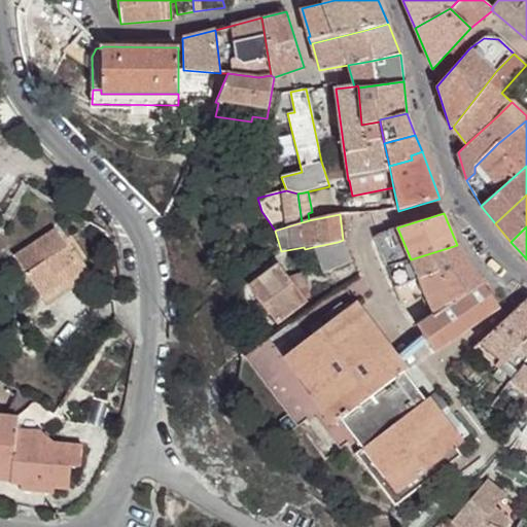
[(411,259),(397,227),(376,234),(374,236),(387,267),(411,259)]
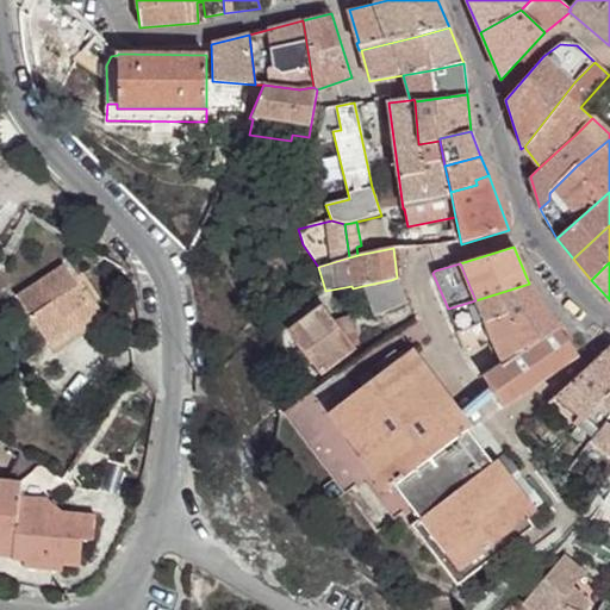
[(17,298),(48,344),(69,329),(63,319),(89,303),(64,266),(17,298)]
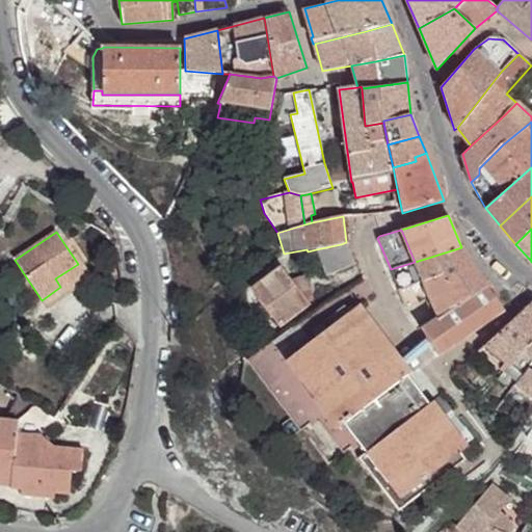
[(316,249),(326,276),(357,264),(346,242),(341,244),(316,249)]
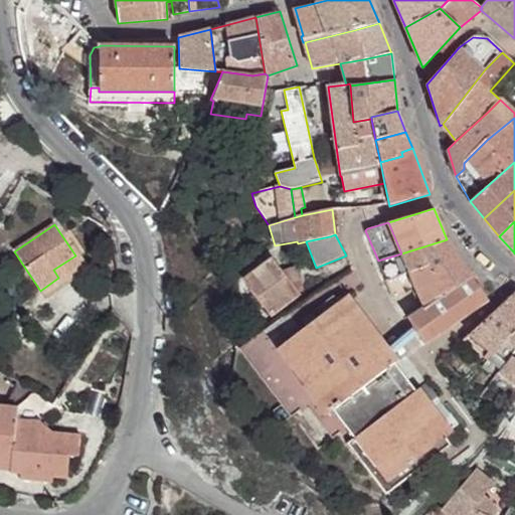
[(401,253),(378,261),(386,281),(409,273),(417,290),(424,307),(472,277),(447,239),(401,253)]
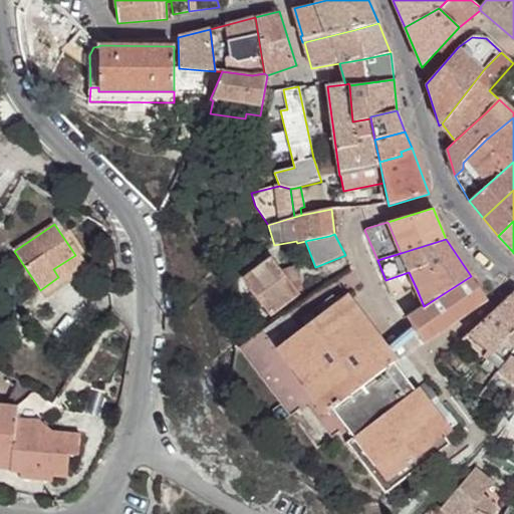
[(58,277),(80,263),(75,255),(53,269),(58,277)]
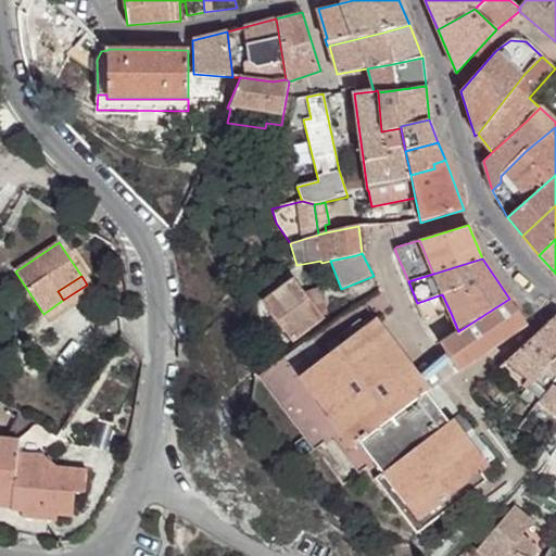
[(265,303),(292,339),(325,315),(320,288),(303,293),(293,281),(265,303)]
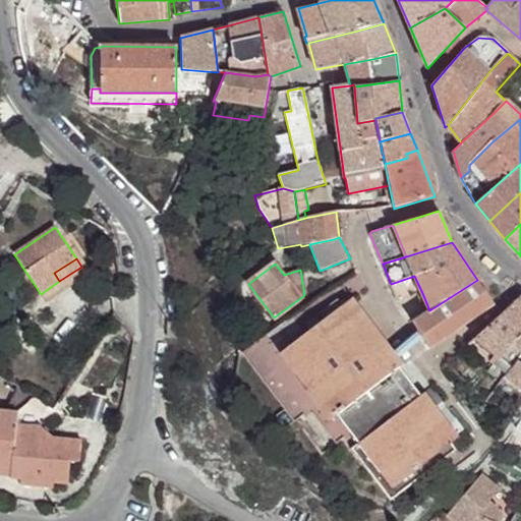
[(0,302),(2,304),(13,283),(0,275),(0,302)]
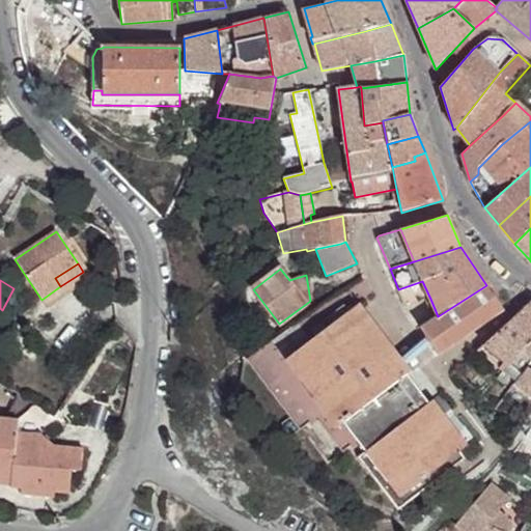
[(422,281),(398,289),(406,308),(430,299),(422,281)]
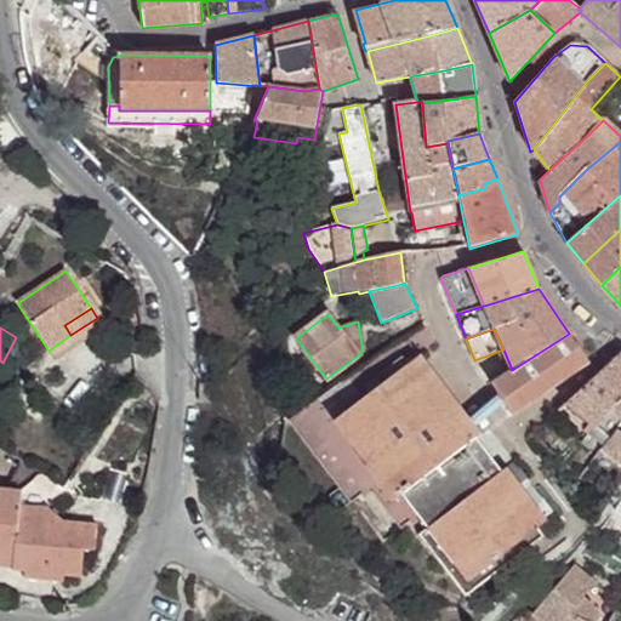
[(588,363),(569,334),(512,370),(491,383),(512,415),(588,363)]
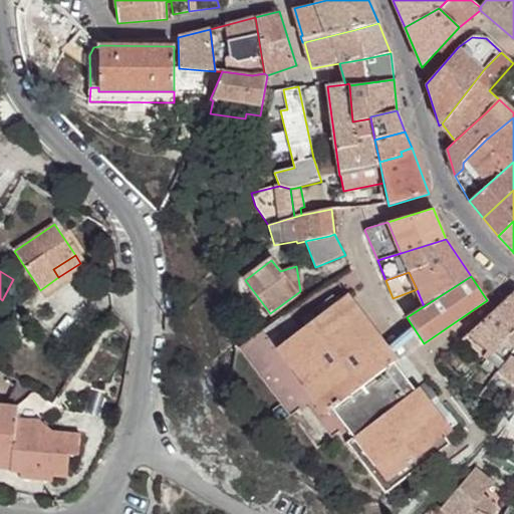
[(513,327),(513,291),(462,339),(486,360),(513,327)]
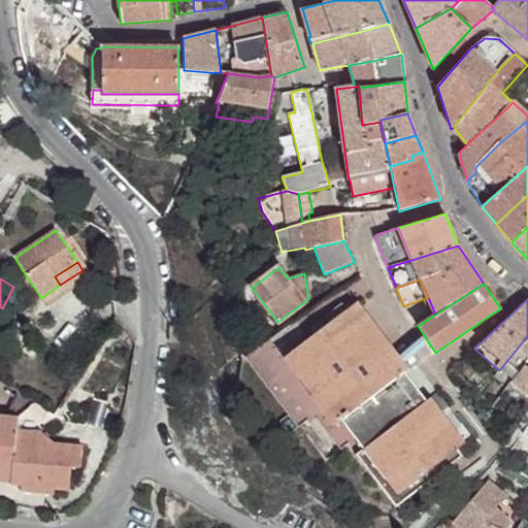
[(340,422),(397,496),(426,473),(432,480),(463,457),(457,449),(465,443),(436,404),(442,399),(437,392),(426,400),(404,373),(409,369),(395,351),(388,357),(356,316),(364,310),(357,301),(283,359),(333,427),(340,422)]
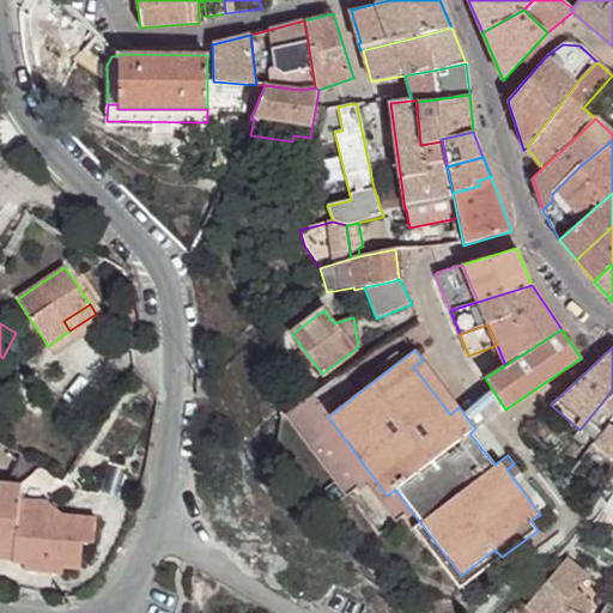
[(413,366),(450,414),(459,407),(423,360),(413,366)]
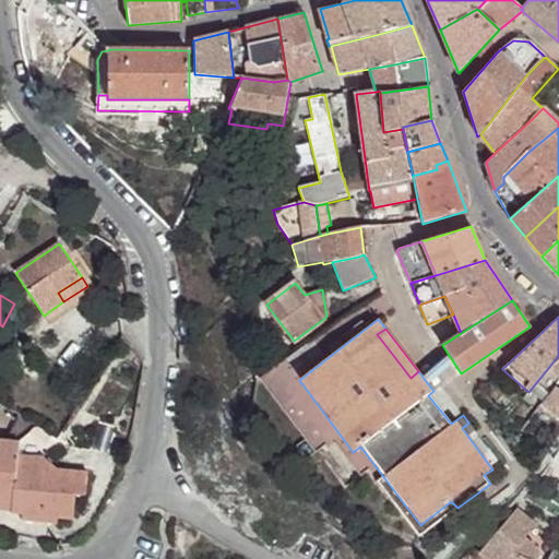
[(183,333),(175,334),(173,348),(183,348),(183,333)]
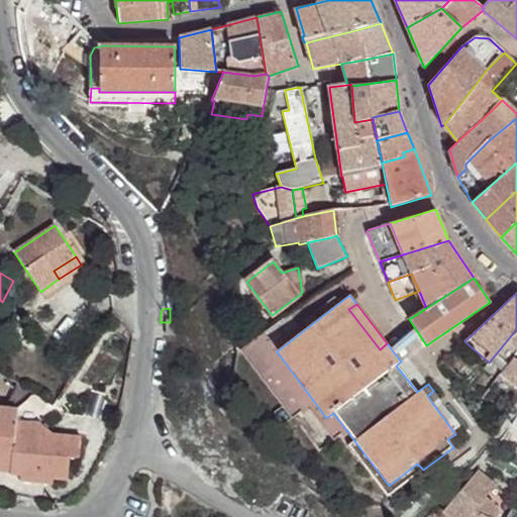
[(516,329),(489,363),(496,368),(502,372),(516,353),(516,329)]
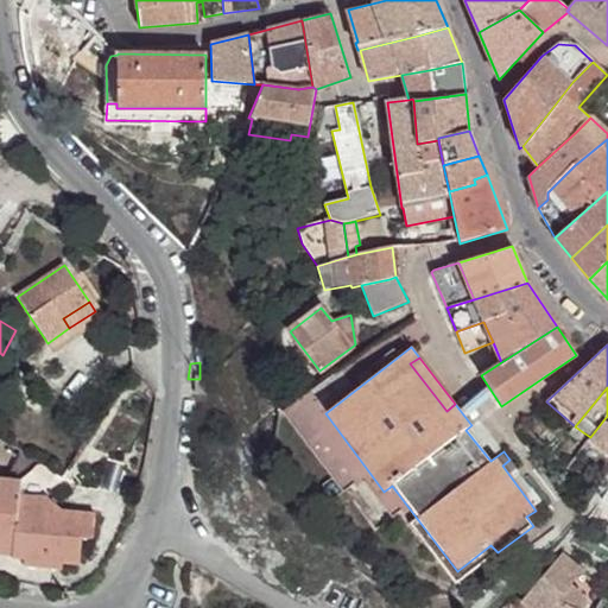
[(607,456),(607,416),(590,437),(587,441),(607,456)]
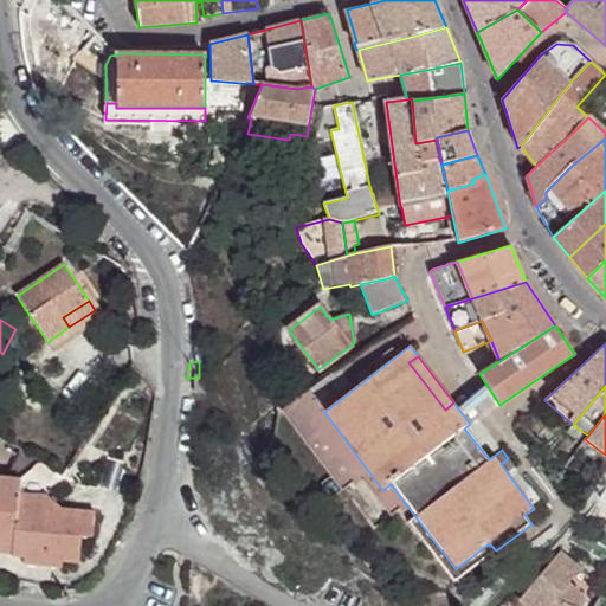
[(581,431),(573,425),(567,433),(575,439),(581,431)]
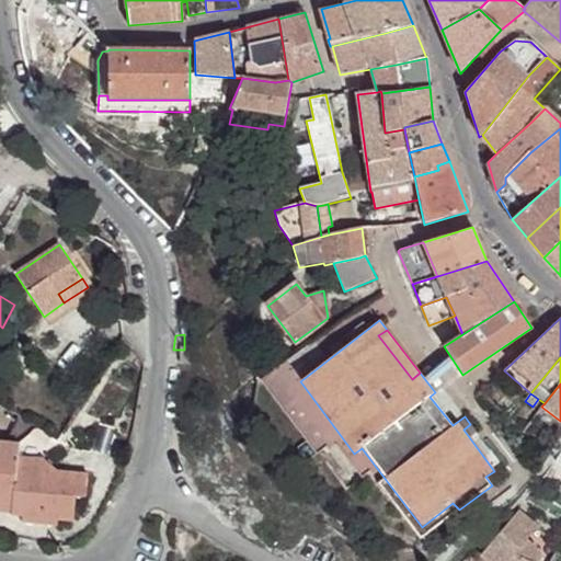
[(0,405),(0,435),(19,437),(21,415),(3,404),(0,405)]
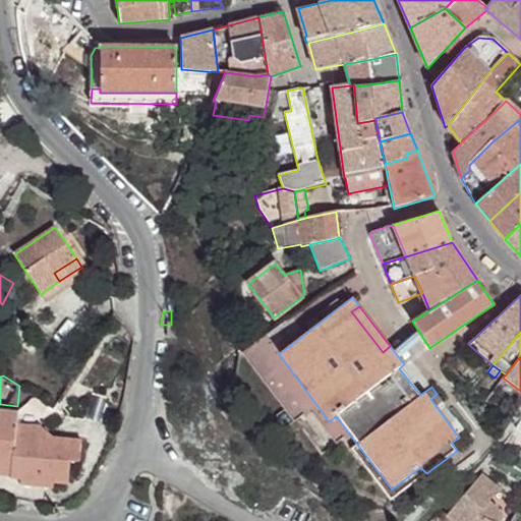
[(53,439),(45,431),(39,426),(16,425),(17,411),(0,409),(0,465),(11,466),(10,473),(37,475),(36,486),(53,487),(54,482),(68,484),(70,461),(80,462),(82,441),(53,439)]
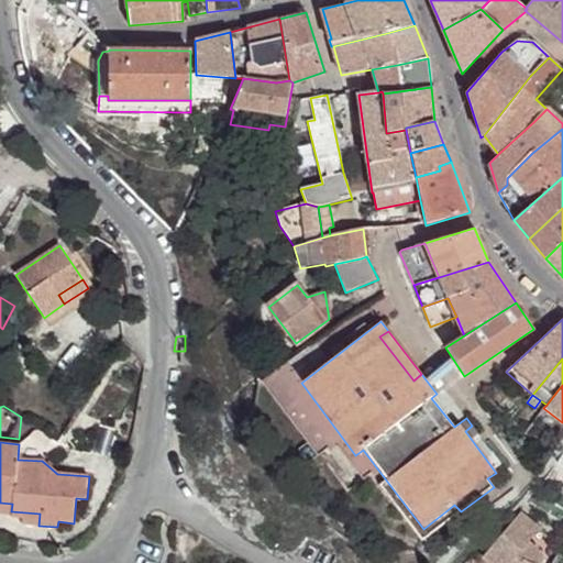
[(378,485),(421,541),(461,511),(454,505),(423,529),(363,450),(355,455),(349,461),(363,479),(371,473),(379,485),(378,485)]
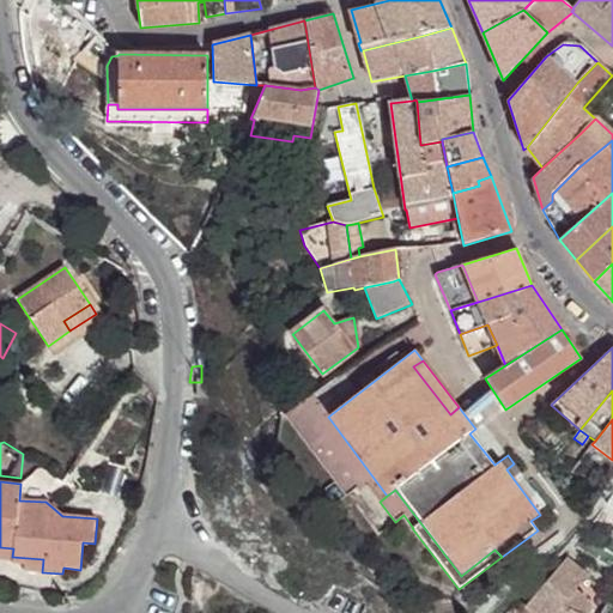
[(42,572),(43,559),(12,557),(12,564),(23,565),(23,570),(42,572)]
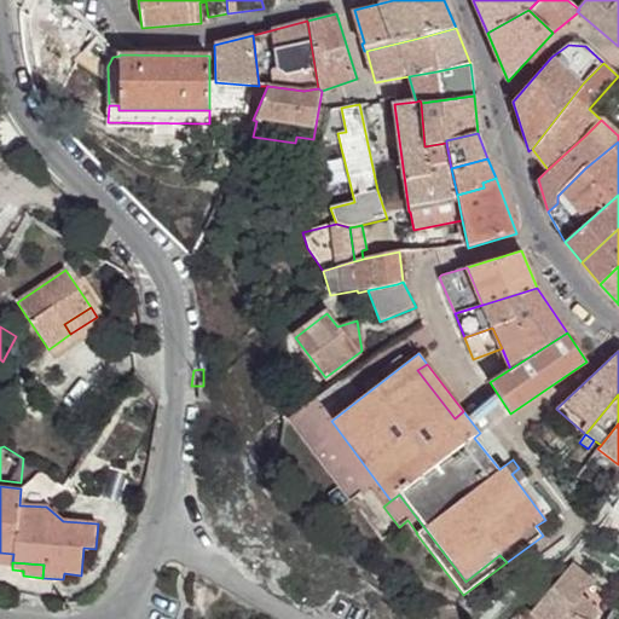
[(571,565),(531,612),(539,618),(596,618),(597,618),(597,613),(595,606),(591,602),(582,595),(593,583),(571,565)]
